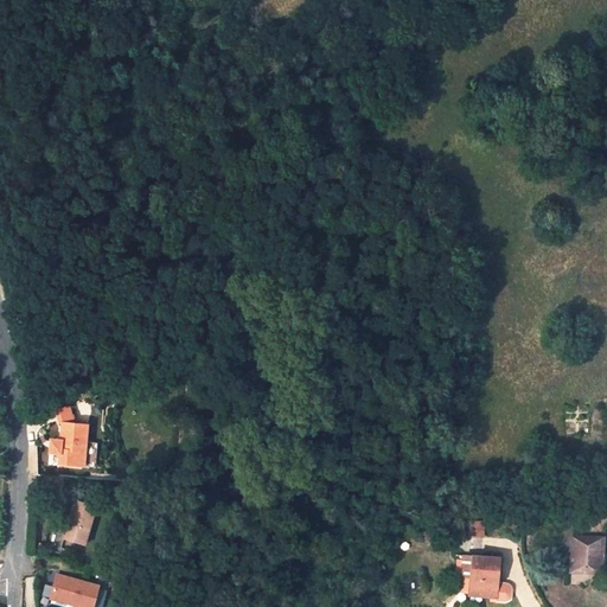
[(78,423),(74,407),(64,409),(65,423),(68,423),(78,423)]
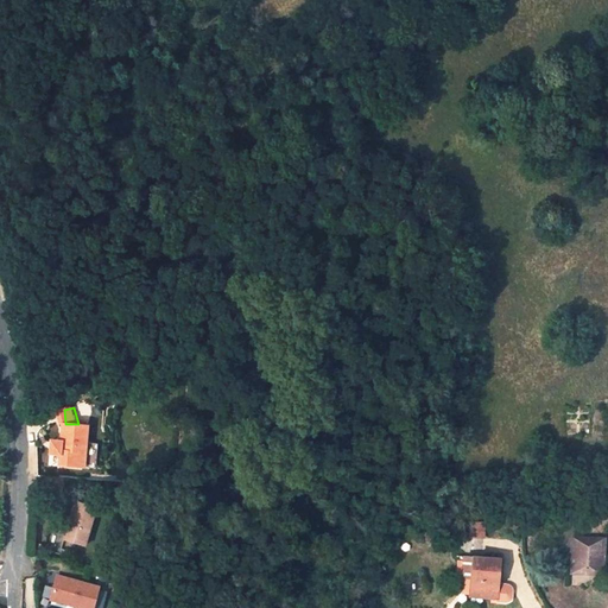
[(78,424),(68,424),(65,442),(65,449),(55,448),(55,454),(64,454),(63,466),(90,468),(93,445),(94,426),(78,424)]
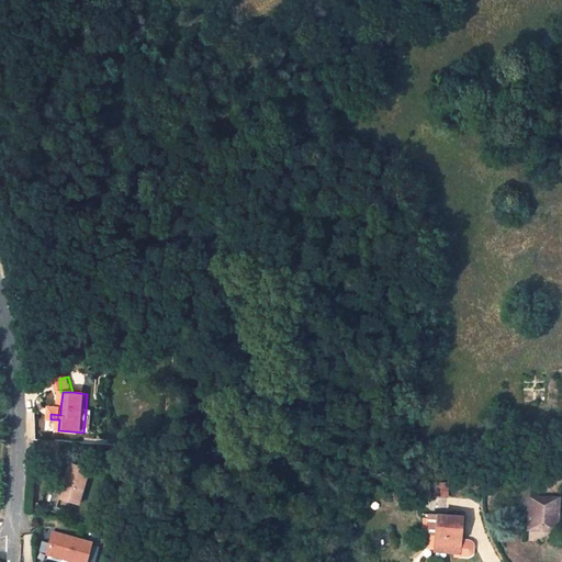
[(59,459),(62,441),(46,440),(45,457),(59,459)]
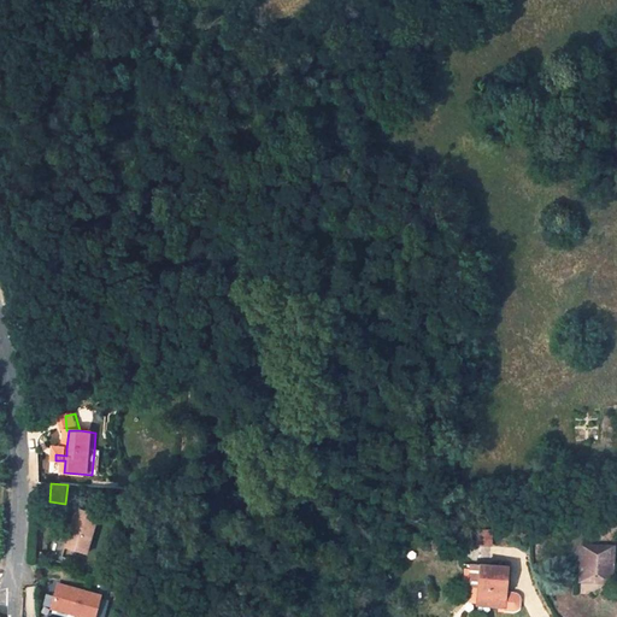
[(95,554),(105,516),(82,510),(72,548),(95,554)]
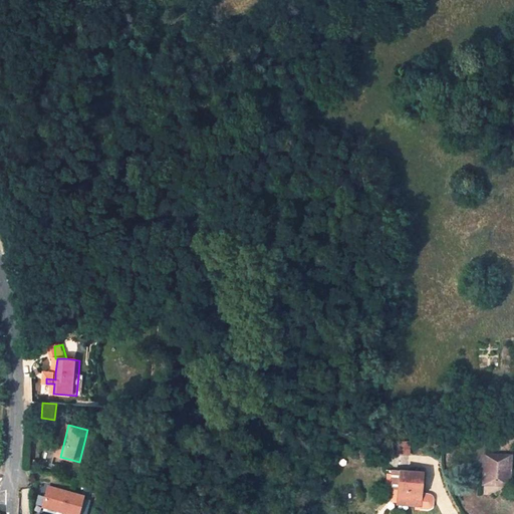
[(412,454),(412,442),(399,442),(398,453),(412,454)]
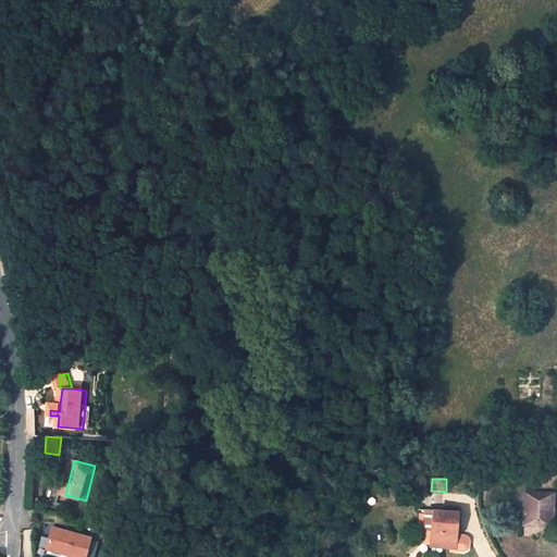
[(399,487),(391,489),(392,497),(400,496),(399,487)]
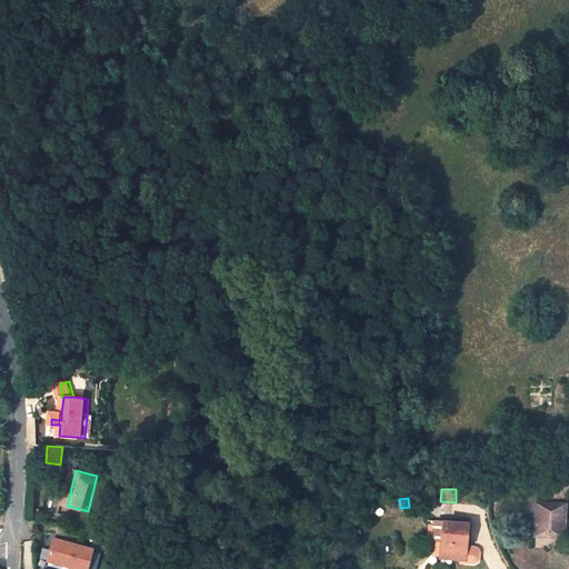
[(566,506),(538,503),(536,535),(563,537),(566,506)]
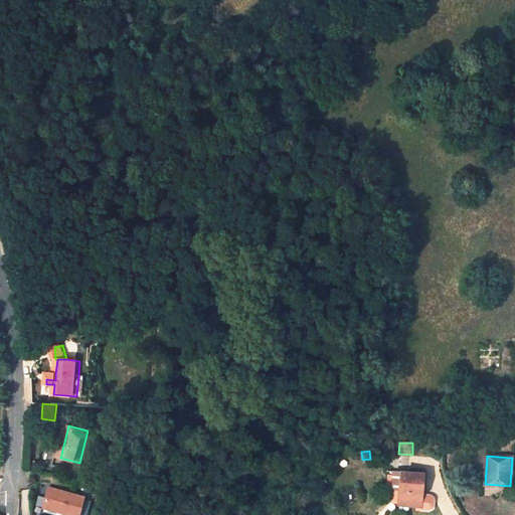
[(400,490),(401,473),(394,472),(392,489),(400,490)]
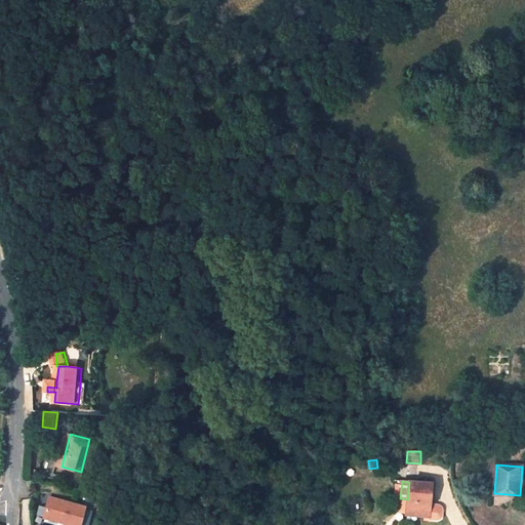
[(433,483),(409,481),(409,482),(408,499),(407,515),(430,517),(431,505),(433,483)]
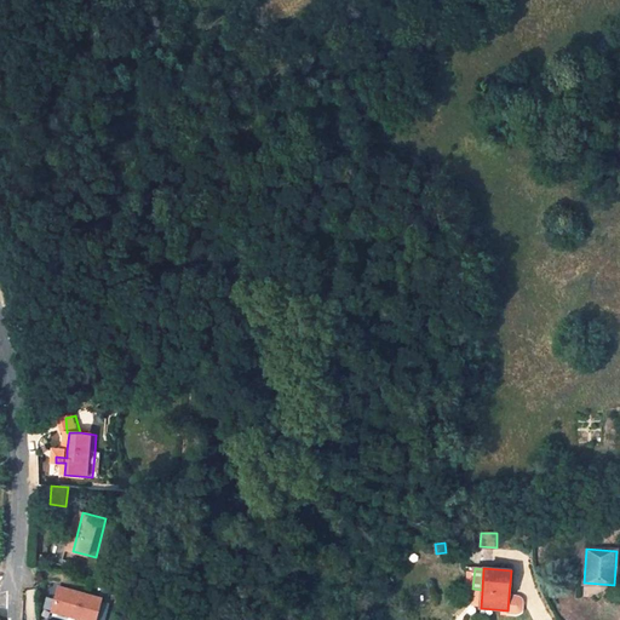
[(58,607),(80,614),(79,619),(78,619),(101,619),(108,601),(64,586),(58,607)]
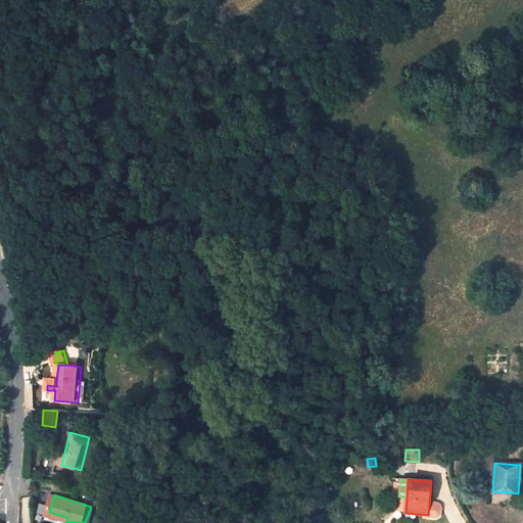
[(441,515),(441,509),(441,506),(439,504),(436,503),(429,503),(428,515),(427,519),(435,519),(438,518),(440,517),(441,515)]
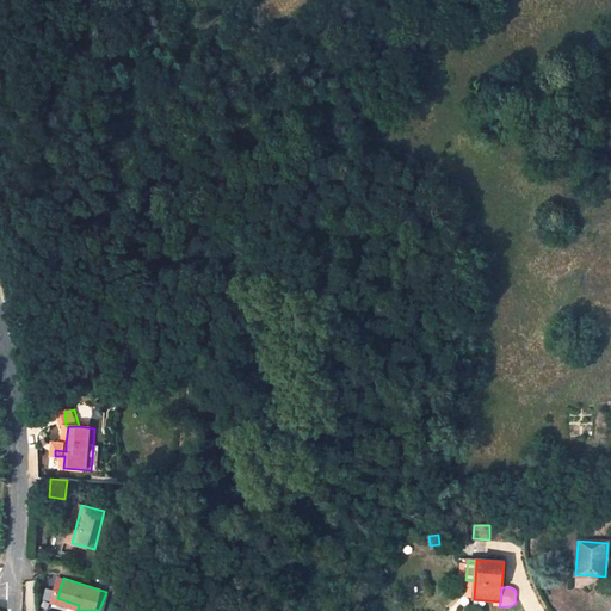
[(55,604),(78,610),(79,605),(57,598),(55,604)]
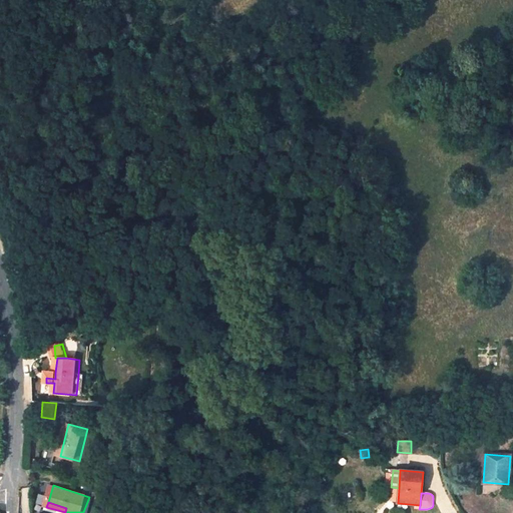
All buildings are outlined.
